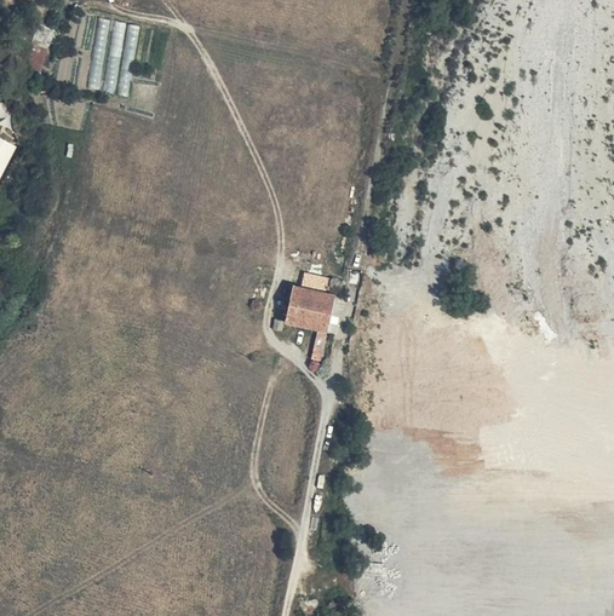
[(93,15),(81,85),(92,86),(104,17),(93,15)]
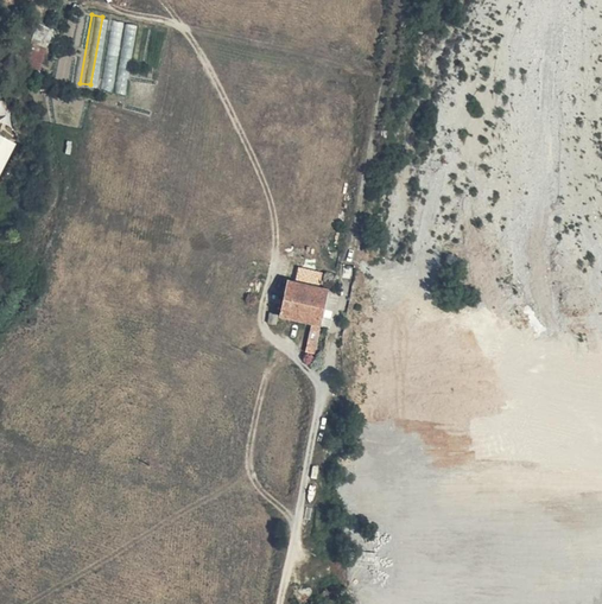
[(113,52),(101,51),(96,88),(120,90),(128,21),(116,20),(113,52)]
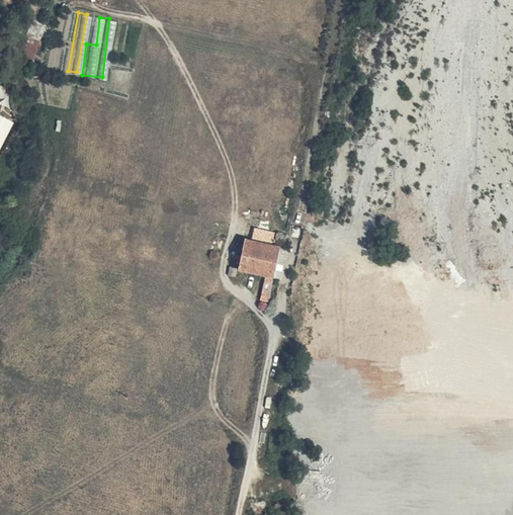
[(24,35),(19,52),(29,55),(34,38),(24,35)]
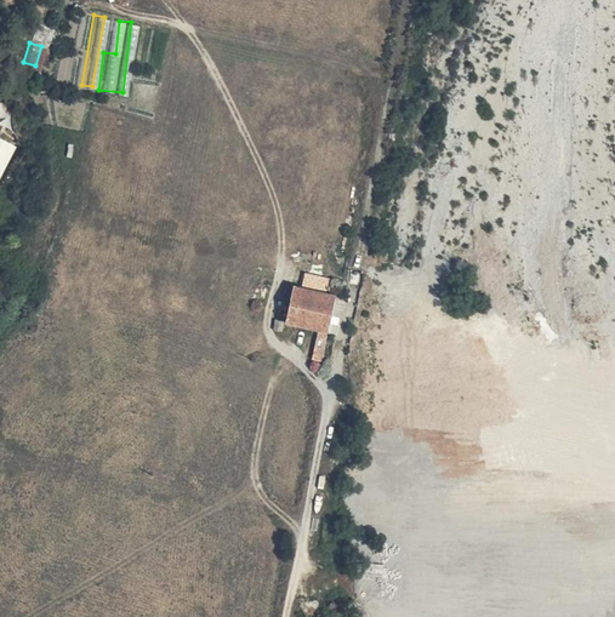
[(17,146),(0,137),(0,167),(4,170),(17,146)]
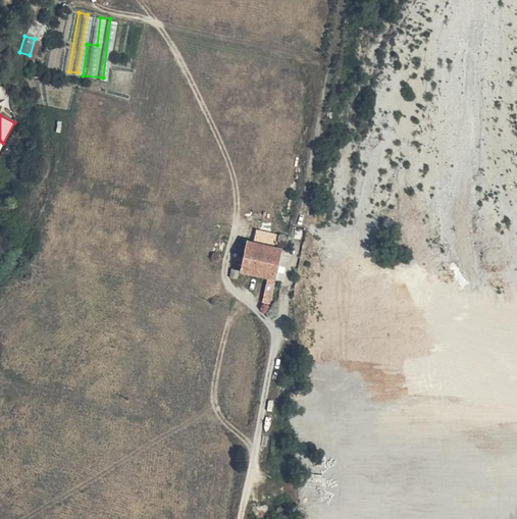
[(259,231),(257,242),(272,245),(274,235),(259,231)]
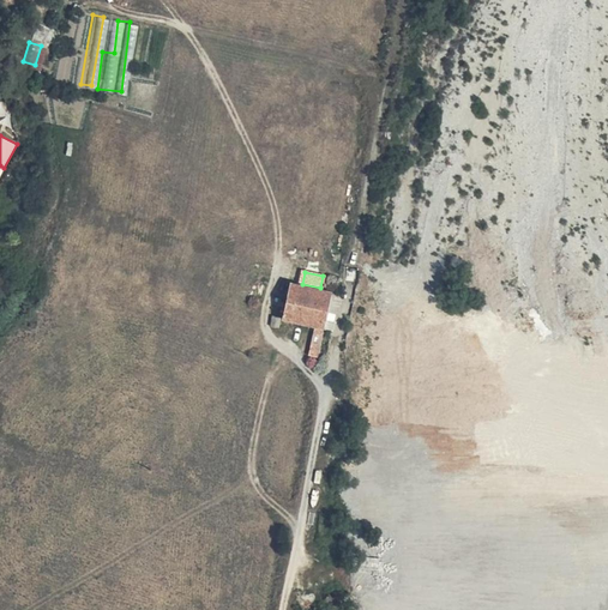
[(320,288),(302,284),(292,282),(283,316),(313,324),(307,352),(317,355),(323,325),(324,325),(331,290),(320,288)]
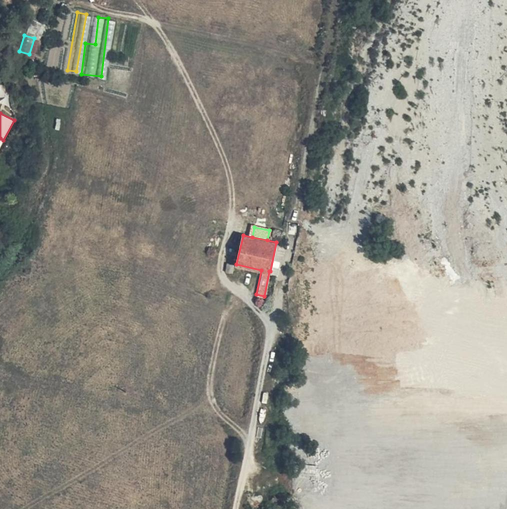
All buildings are outlined.
